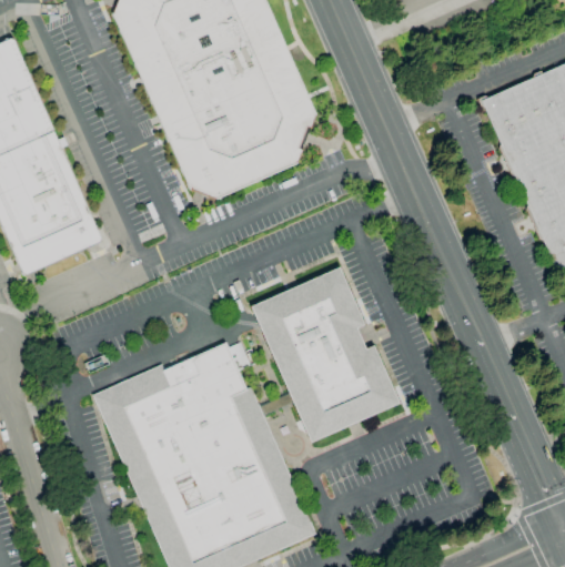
[(117,0),(113,9),(190,190),(218,200),(294,164),(316,115),(264,0),(117,0)]
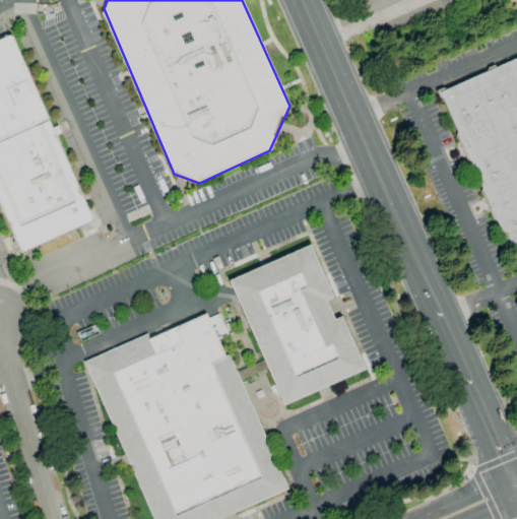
[(0,192),(25,248),(93,220),(12,31),(0,37),(0,192)]
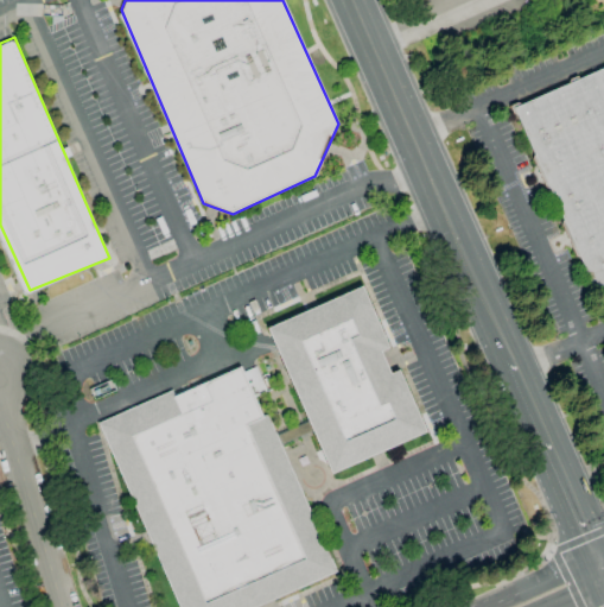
[(602,305),(603,304),(603,71),(517,112),(602,305)]
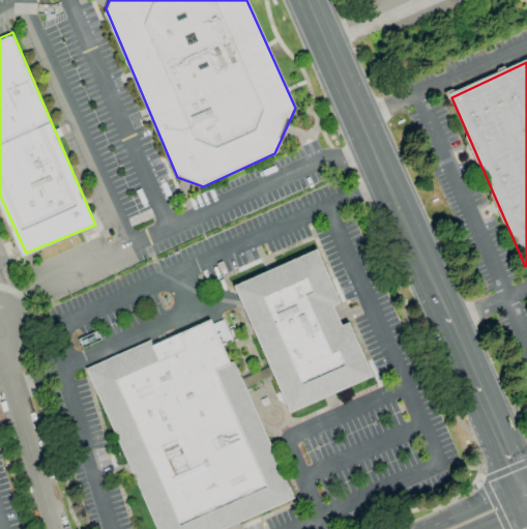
[(228,288),(310,251),(367,378),(284,414),(228,288)]
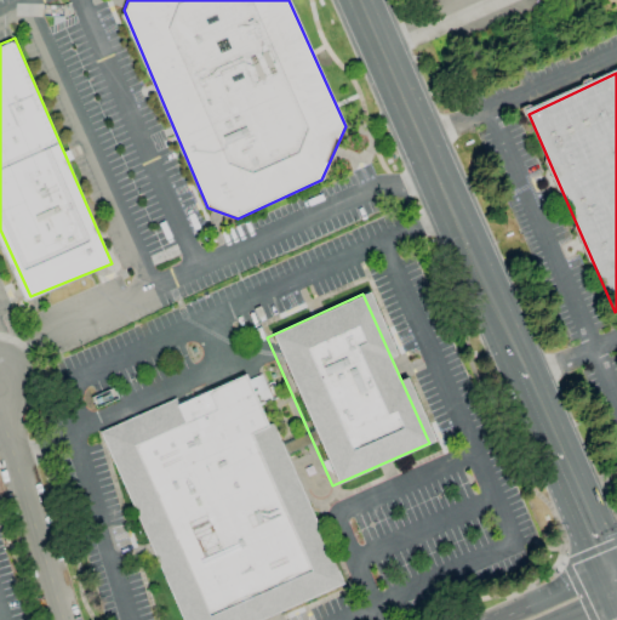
[(102,432),(184,619),(264,619),(347,585),(246,370),(102,432)]
